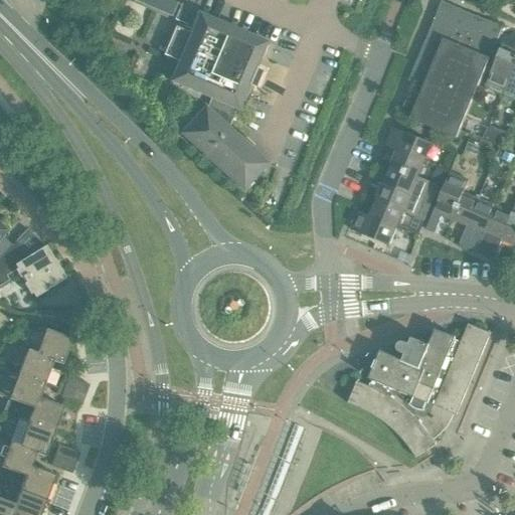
[(457,139),(503,28),(503,27),(442,2),(408,82),(422,89),(410,120),(457,139)]
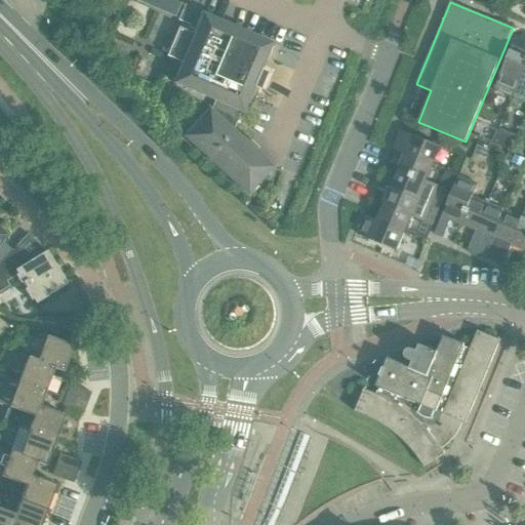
[(242,113),(261,66),(271,44),(202,14),(195,31),(188,28),(187,31),(178,28),(165,56),(182,64),(172,83),(213,101),(209,111),(209,109),(184,136),(247,195),(273,167),(233,131),(240,112),(242,113)]
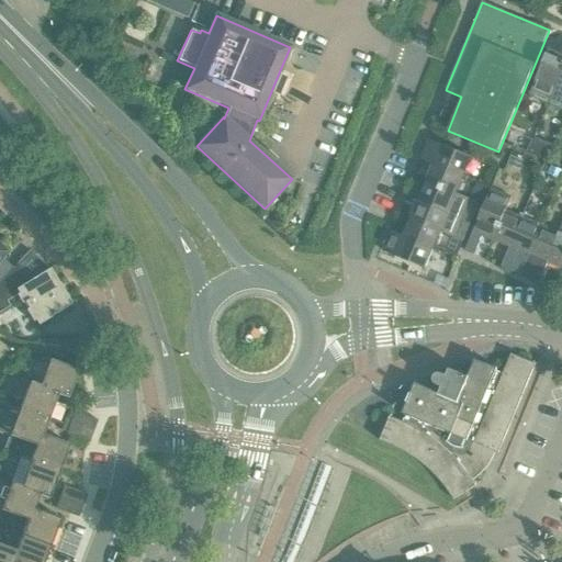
[(550,100),(561,70),(561,46),(561,49),(561,55),(548,49),(530,92),(550,100)]
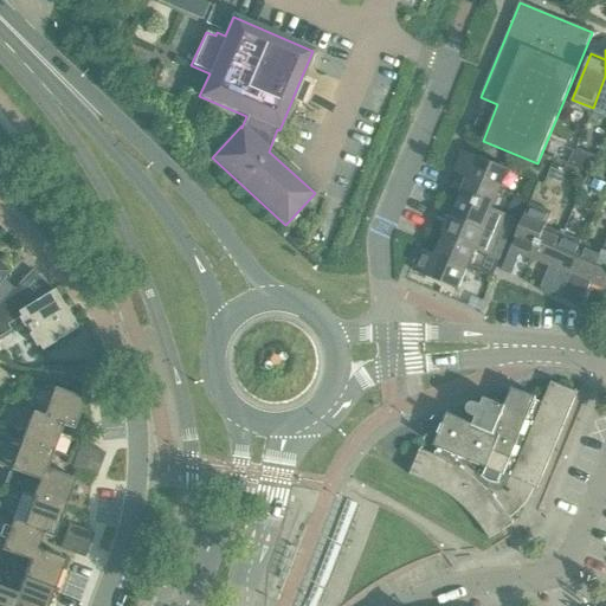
[(605,113),(605,76),(593,108),(605,113)]
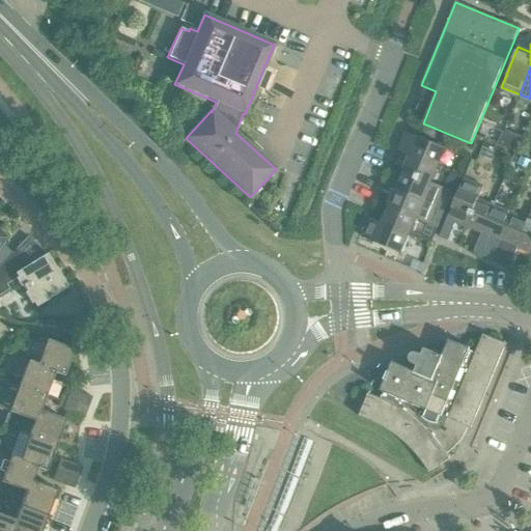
[(438,166),(445,148),(406,132),(397,151),(410,157),(403,173),(417,178),(424,161),(438,167),(437,168),(441,169),(442,167),(438,166)]
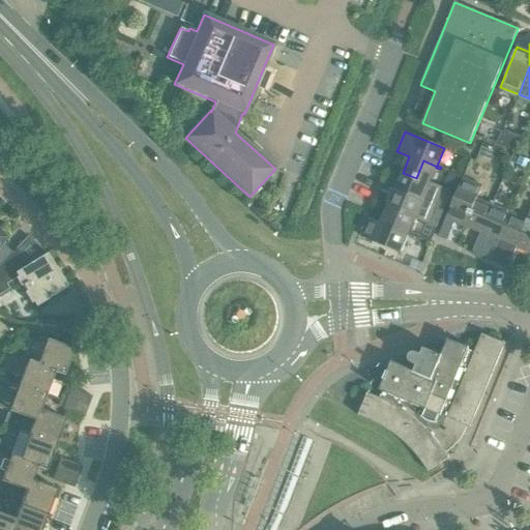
[(435,206),(442,187),(430,182),(435,170),(439,172),(440,169),(436,168),(437,167),(423,160),(416,178),(403,173),(395,189),(435,206)]
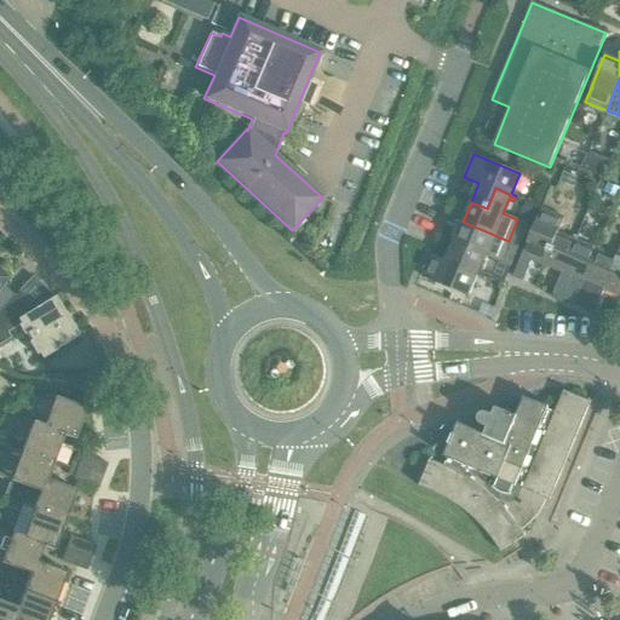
[(574,241),(577,236),(573,235),(572,240),(557,234),(563,218),(540,210),(522,256),(543,264),(550,248),(569,257),(577,241),(574,241)]
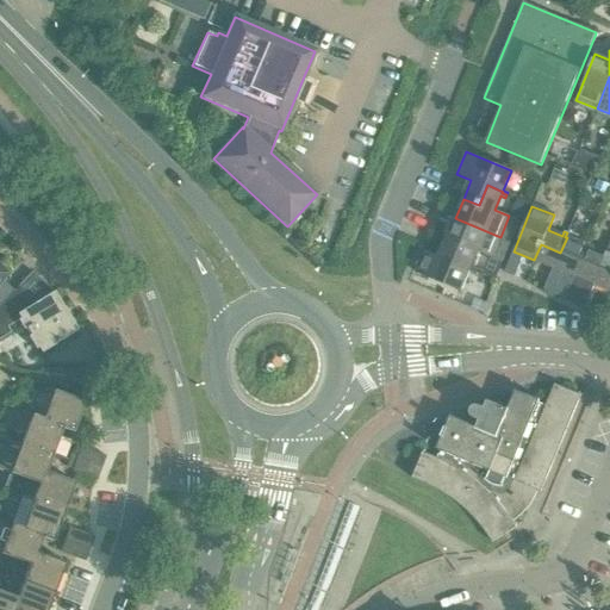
[(492,259),(500,237),(455,218),(447,238),(462,244),(454,265),(470,271),(470,269),(474,272),(475,268),(471,267),(477,253),(492,259)]
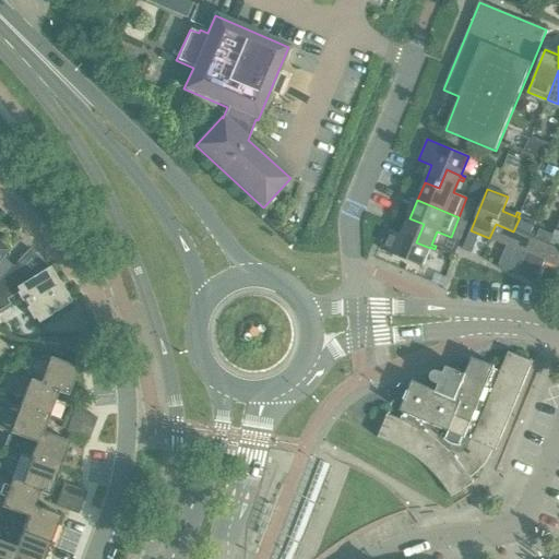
[(520,266),(537,225),(521,218),(522,214),(520,213),(518,217),(520,217),(513,232),(496,224),(489,238),(507,246),(498,265),(511,271),(513,264),(520,266)]
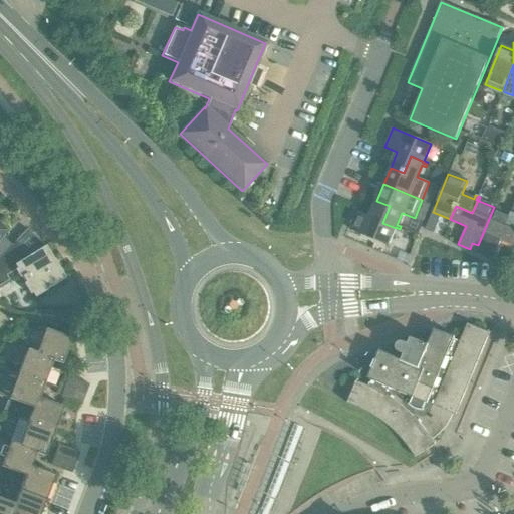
[(396,228),(382,223),(390,206),(376,201),(369,216),(357,211),(349,230),(388,246),(395,229),(399,231),(400,229),(396,227),(396,228)]
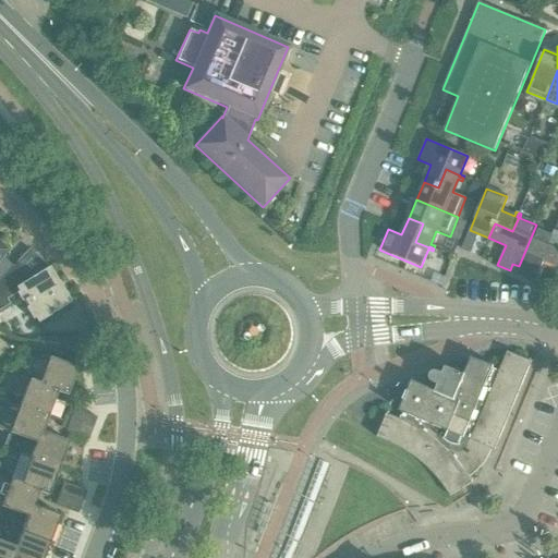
[(556,233),(557,229),(555,228),(554,232),(536,225),(519,266),(525,269),(523,276),(535,280),(544,261),(557,266),(557,250),(548,246),(555,232),(556,233)]
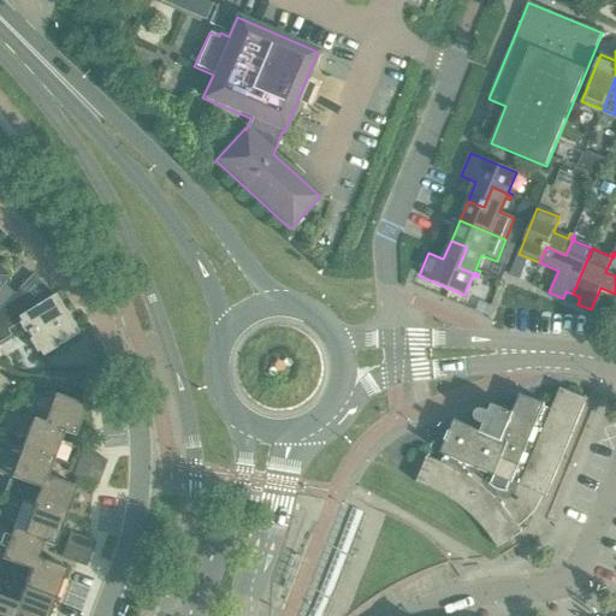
[(615,253),(614,258),(612,256),(605,272),(615,276),(615,253)]
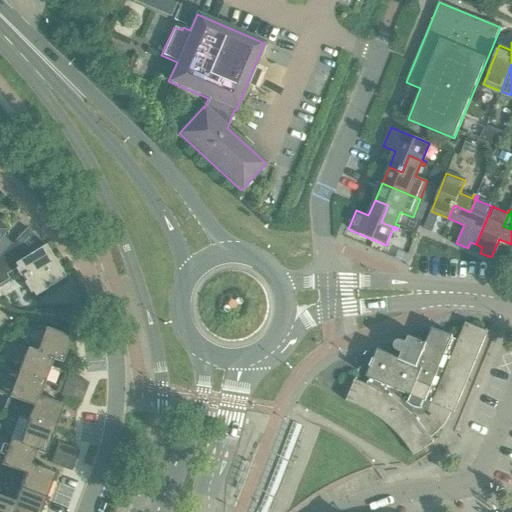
[(431,232),(435,223),(427,219),(423,229),(431,232)]
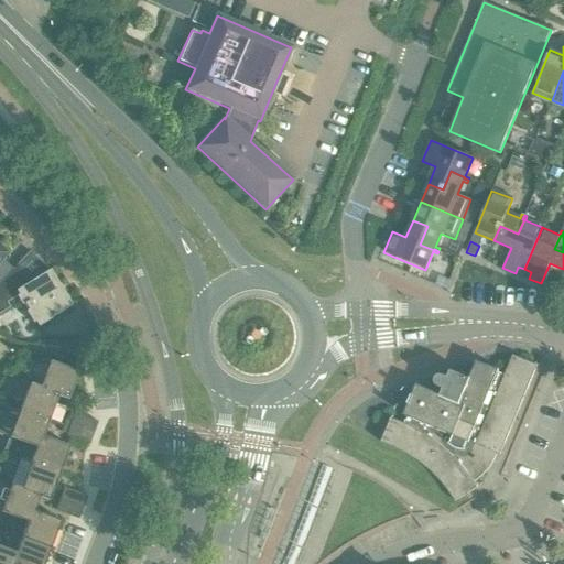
[(0,281),(12,269),(2,260),(9,253),(0,245),(0,281)]
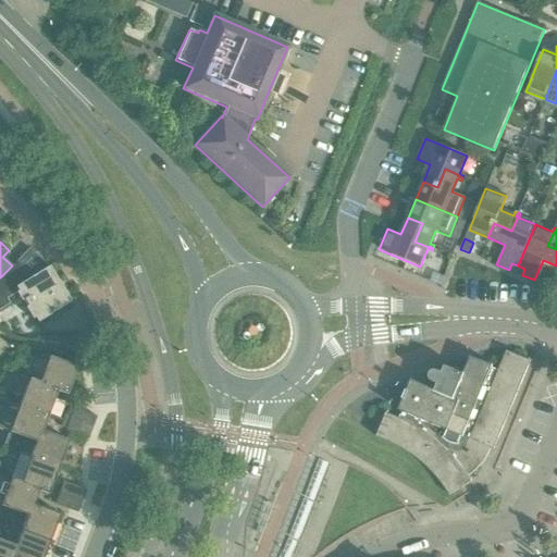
[(71,302),(49,267),(27,280),(13,267),(20,260),(19,259),(12,265),(0,277),(0,313),(11,307),(4,296),(16,288),(27,307),(32,304),(38,316),(34,318),(37,323),(71,302)]
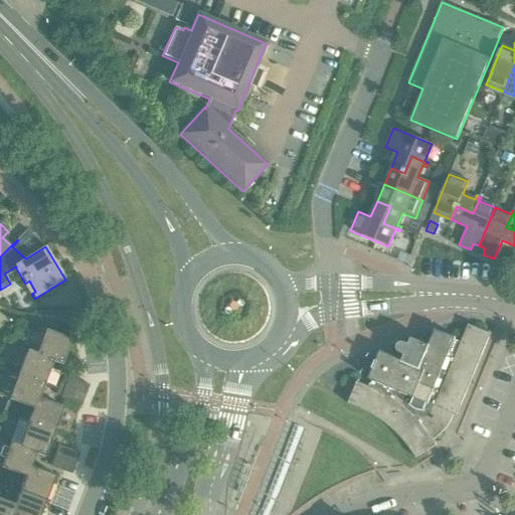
[(457,415),(491,333),(469,324),(461,343),(455,340),(456,338),(436,330),(435,330),(428,345),(411,338),(409,344),(405,343),(403,342),(400,343),(399,344),(397,346),(397,348),(397,350),(398,352),(400,353),(403,354),(401,360),(380,351),(368,379),(371,380),(368,386),(356,381),(346,403),(357,407),(367,412),(376,418),(385,424),(393,433),(401,440),(408,449),(414,458),(423,453),(436,446),(433,441),(439,437),(444,433),(448,426),(451,421),(454,415),(457,415)]
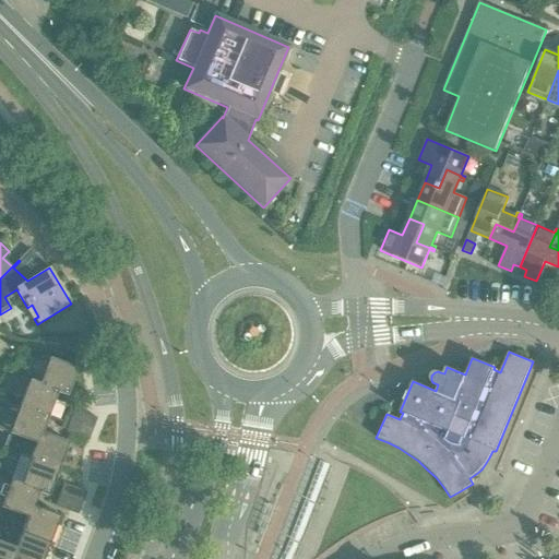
[(67,396),(78,369),(49,358),(39,384),(38,385),(57,392),(57,393),(67,396)]
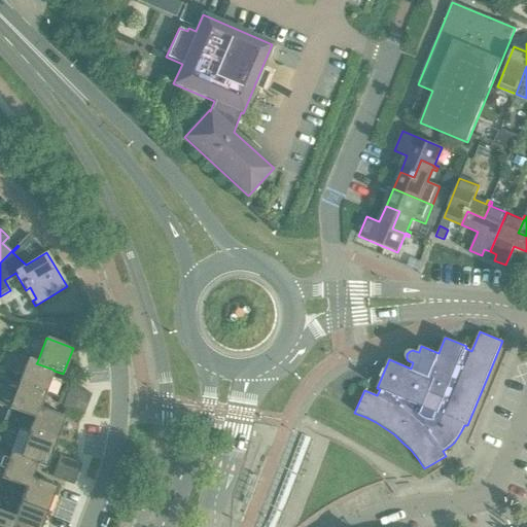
[(44,394),(54,371),(54,370),(36,363),(37,362),(28,358),(19,384),(44,394)]
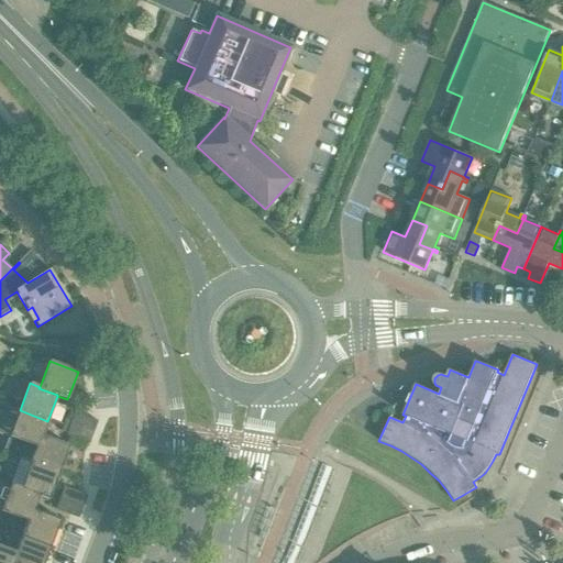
[(42,435),(47,421),(20,410),(9,406),(0,429),(0,433),(25,443),(37,448),(42,435)]
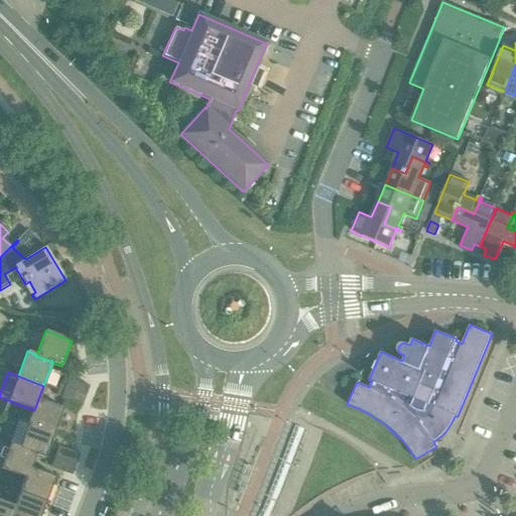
[(63,388),(75,392),(79,382),(68,378),(63,388)]
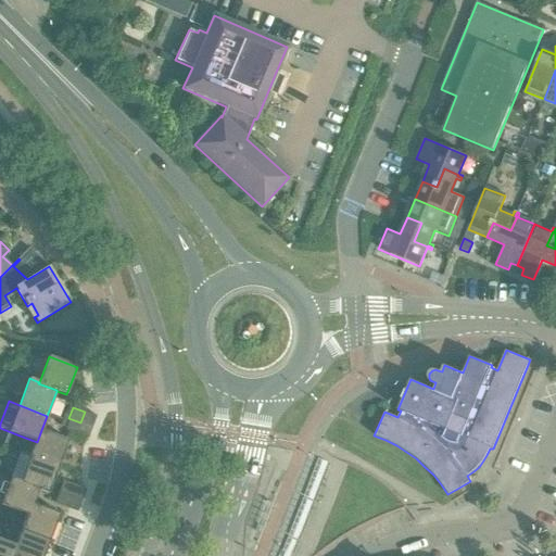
[(80,422),(91,427),(96,416),(85,412),(80,422)]
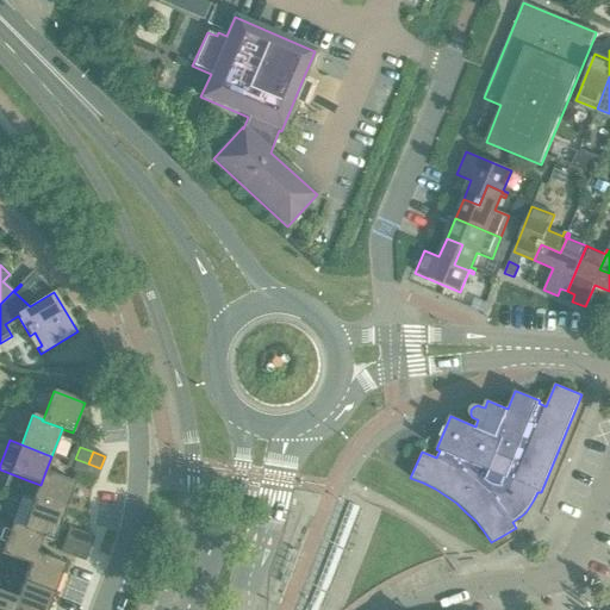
[(83,477),(88,464),(75,459),(72,472),(83,477)]
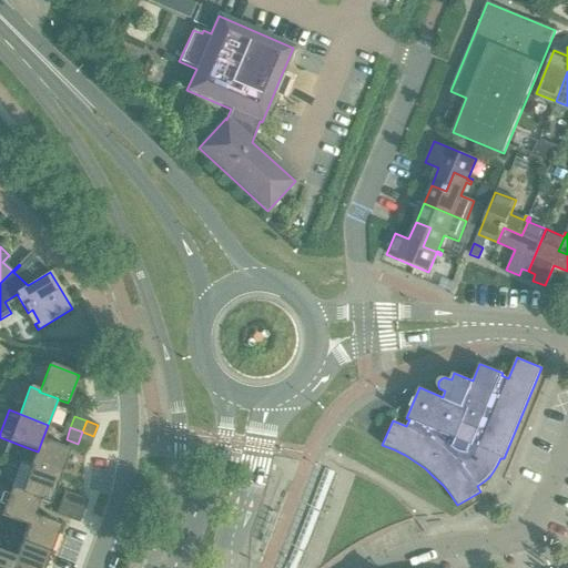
[(78,444),(89,448),(93,436),(82,432),(78,444)]
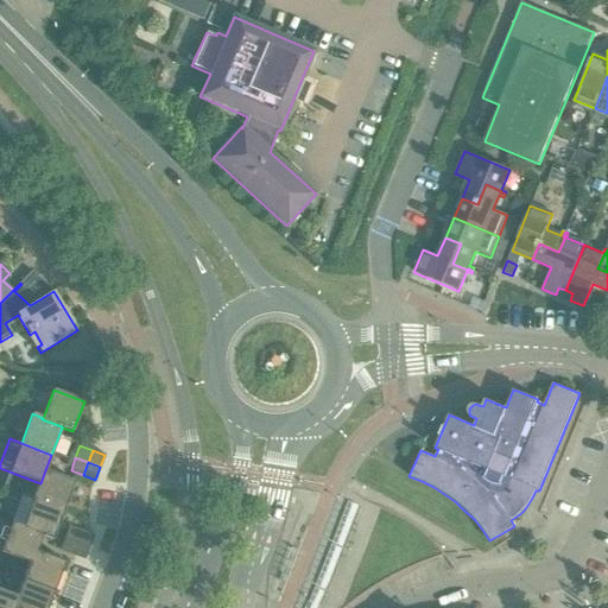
[(63,512),(74,481),(45,470),(40,483),(27,479),(10,472),(4,489),(21,496),(63,512)]
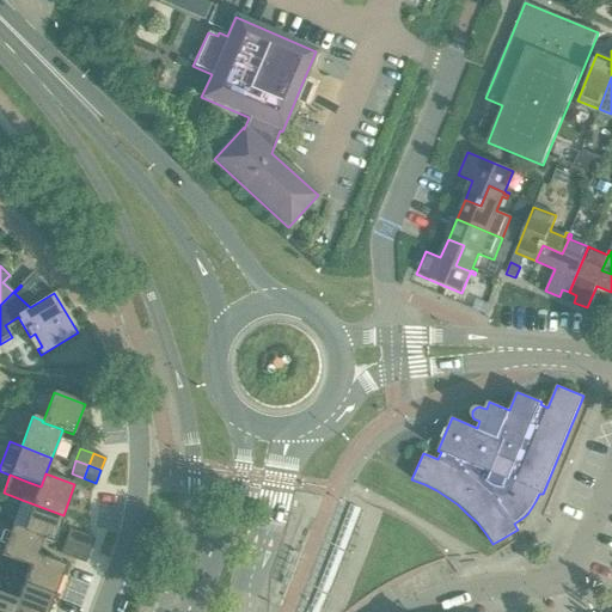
[(53,544),(63,515),(22,500),(12,525),(23,530),(22,531),(42,538),(42,539),(53,544)]
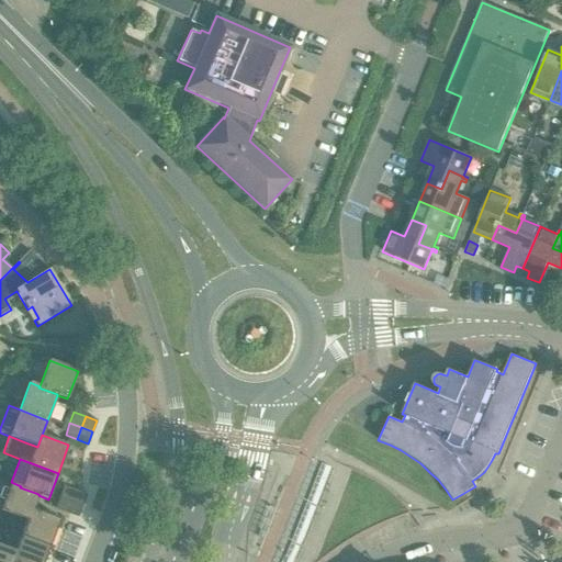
[(29,520),(33,509),(38,495),(38,494),(20,487),(21,486),(11,482),(0,510),(18,517),(29,520)]
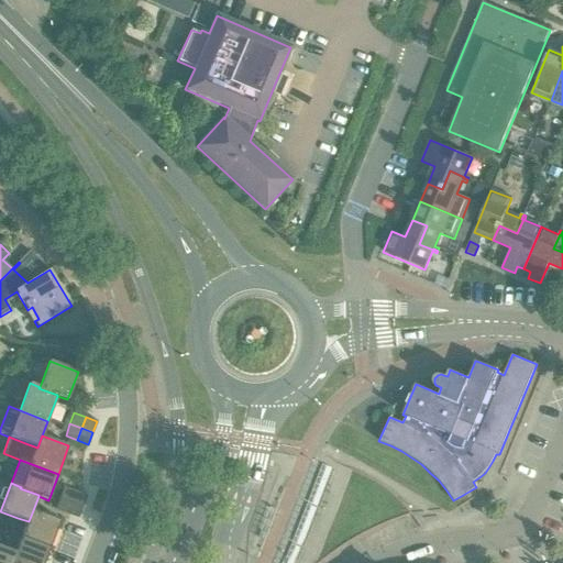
[(72,499),(75,492),(64,487),(59,498),(67,501),(72,499)]
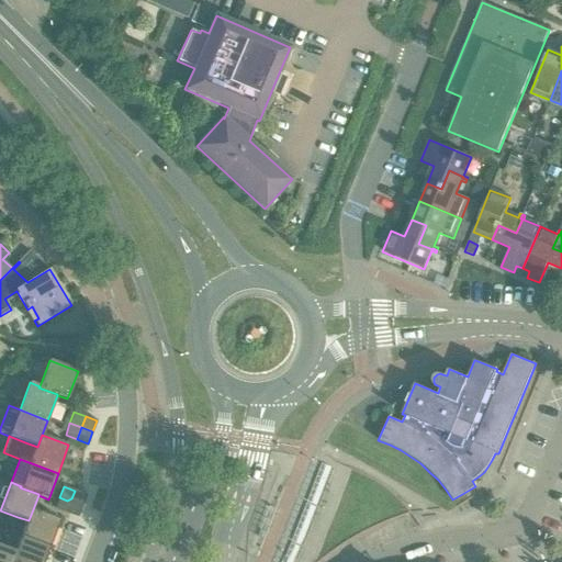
[(81,506),(86,495),(75,491),(71,498),(67,501),(69,505),(74,503),(81,506)]
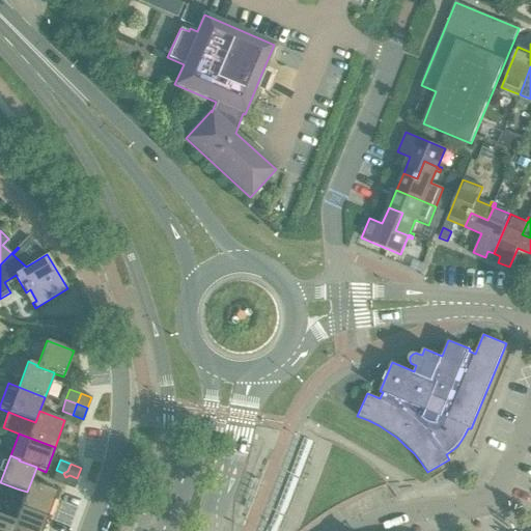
[(62,484),(74,488),(77,478),(70,475),(65,477),(62,484)]
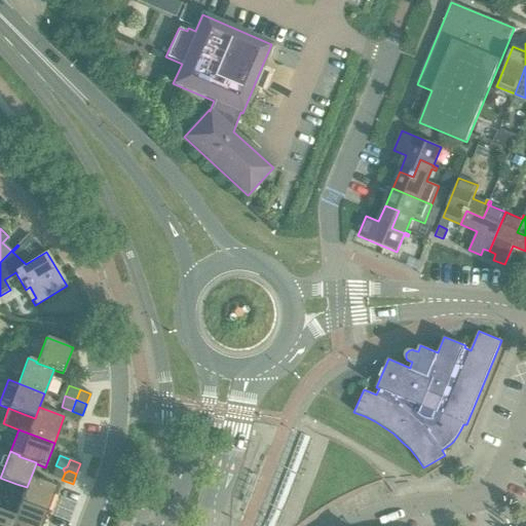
[(46,511),(55,486),(31,477),(27,487),(16,484),(10,498),(46,511)]
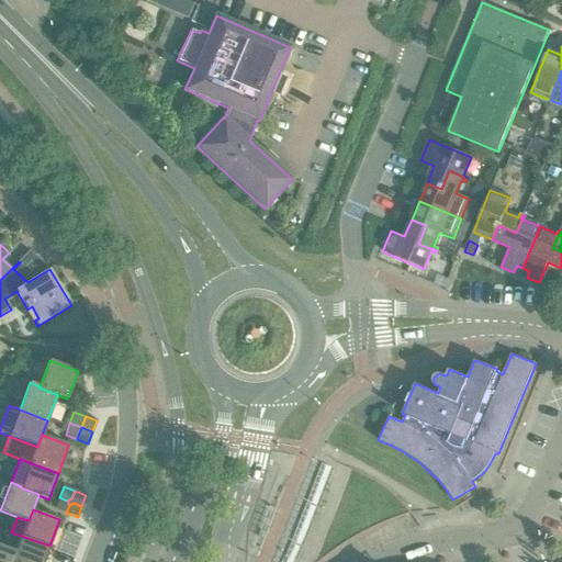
[(43,561),(49,546),(11,532),(6,548),(17,551),(12,561),(43,561)]
